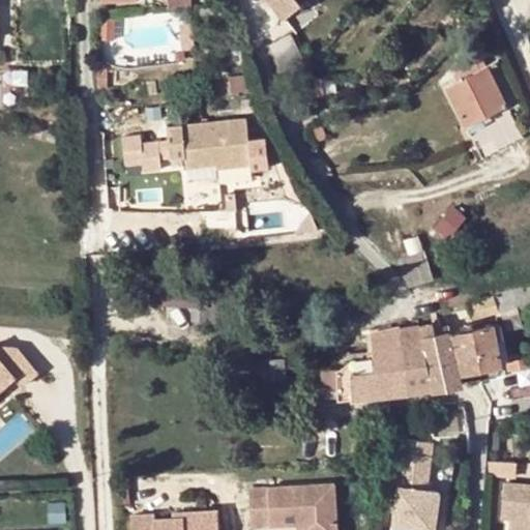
[(267,0),(282,17),(298,3),(296,0),(267,0)]
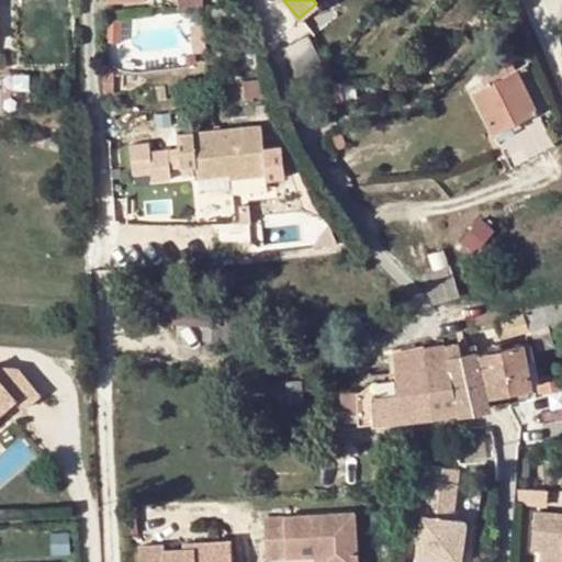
[(480,79),(483,86),(507,74),(505,68),(487,77),(487,75),(480,79)]
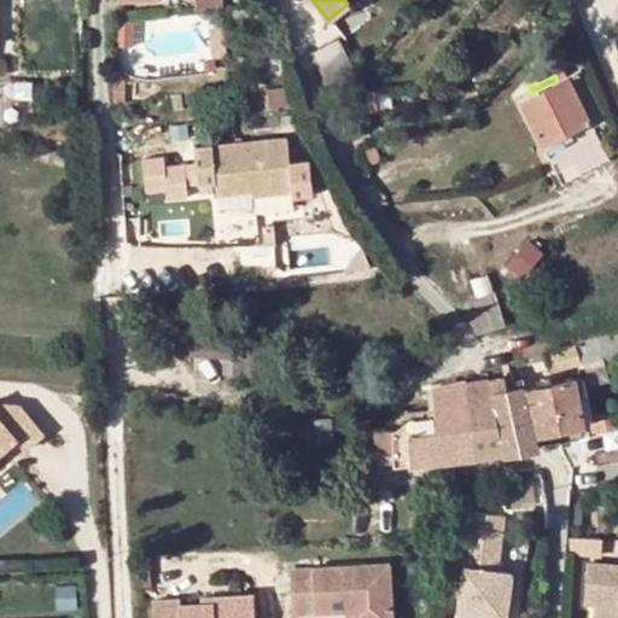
[(518,101),(549,163),(581,144),(596,134),(578,99),(566,76),(558,81),(531,94),(518,101)]
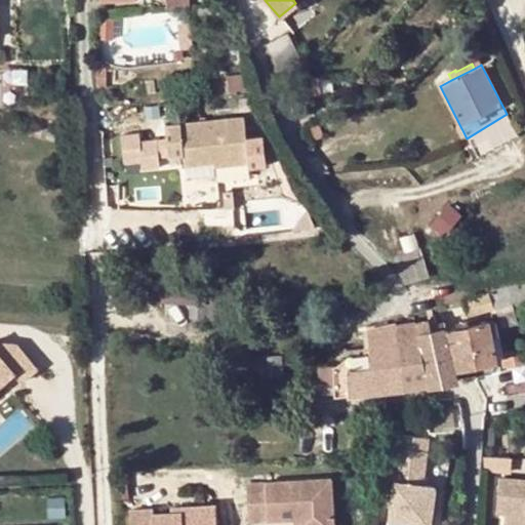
[(315,74),(299,76),(301,93),(317,91),(315,74)]
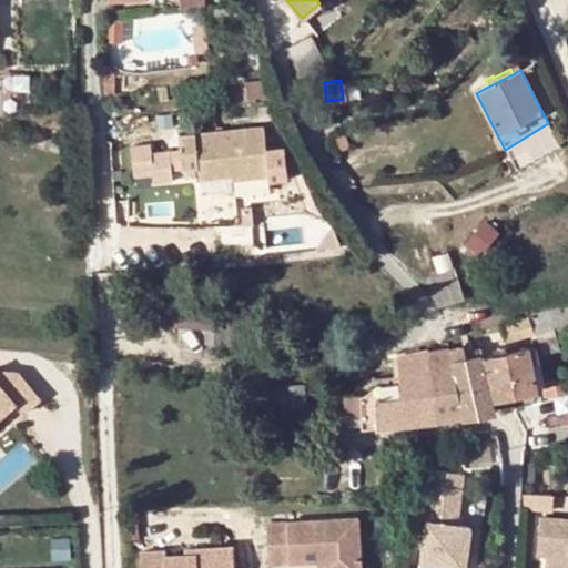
[(505,150),(515,170),(519,169),(546,154),(561,146),(548,123),(534,132),(505,150)]
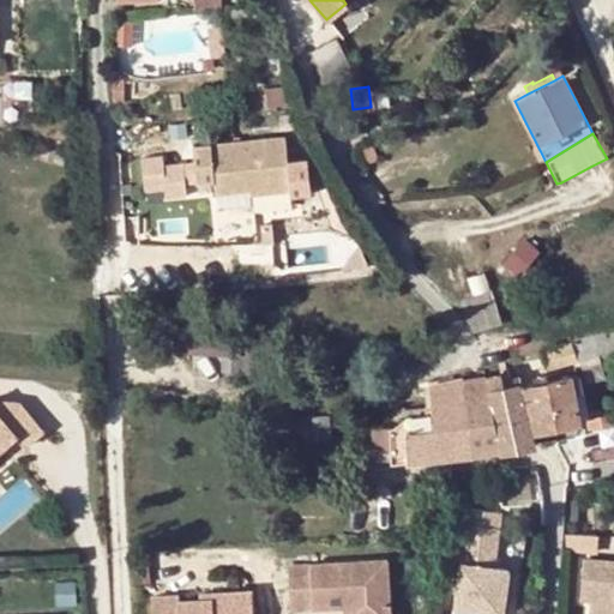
[(274,136),(187,145),(191,179),(209,178),(210,188),(242,187),(242,193),(282,188),(274,136)]
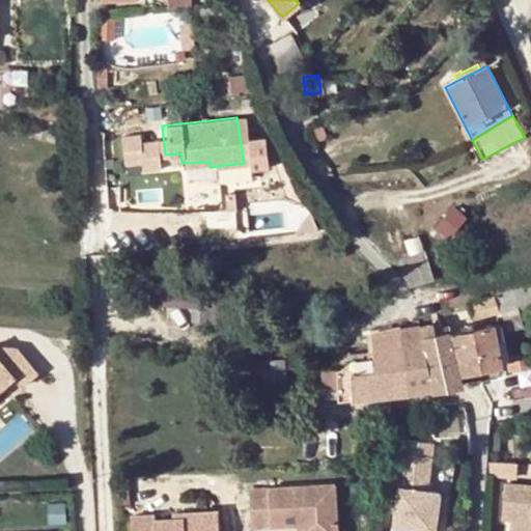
[(252,167),(220,167),(221,179),(252,179),(252,167)]
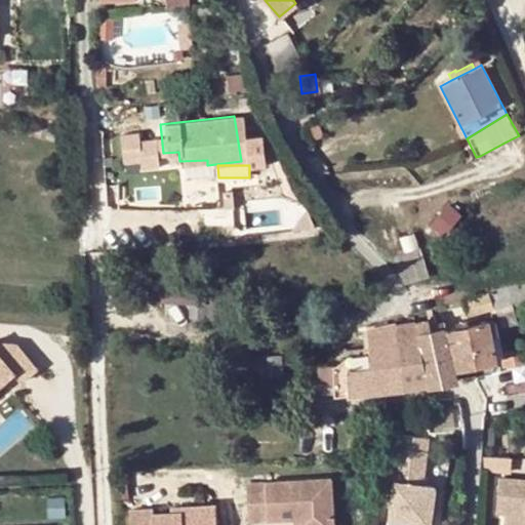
[(441,240),(429,245),(433,255),(444,250),(441,240)]
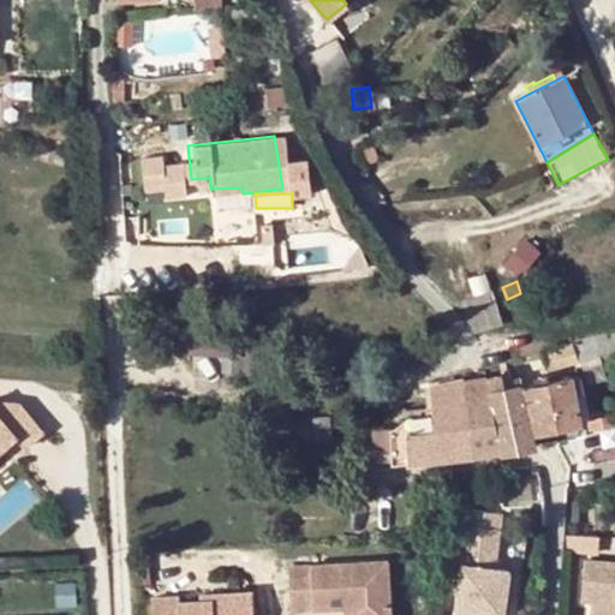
[(458,300),(471,330),(502,322),(493,290),(458,300)]
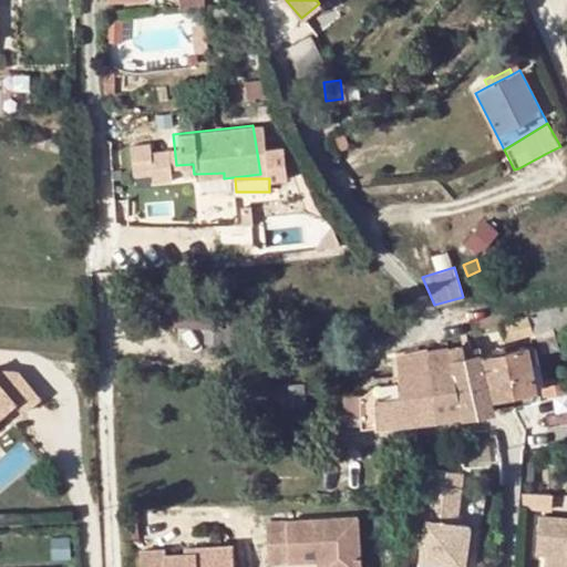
[(527,316),(533,332),(566,321),(566,301),(548,307),(527,315),(527,316)]
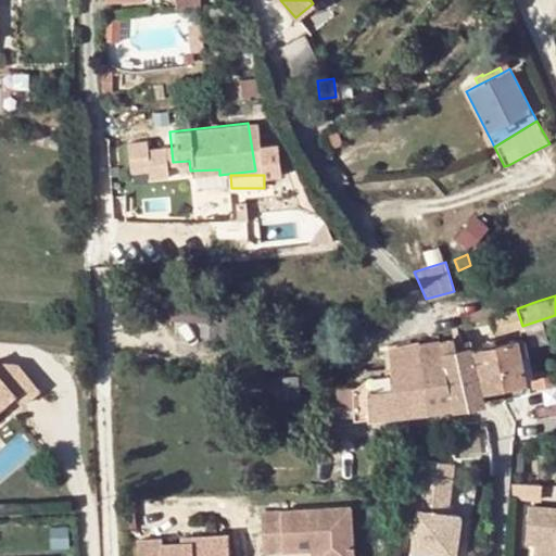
[(237,311),(216,310),(216,319),(237,320),(237,311)]
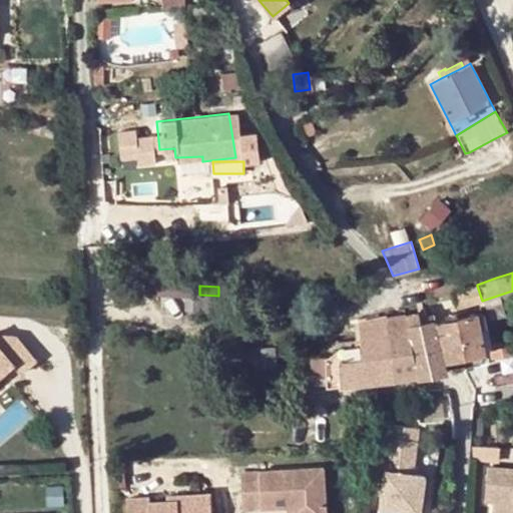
[(477,286),(451,294),(455,309),(478,302),(482,301),(477,286)]
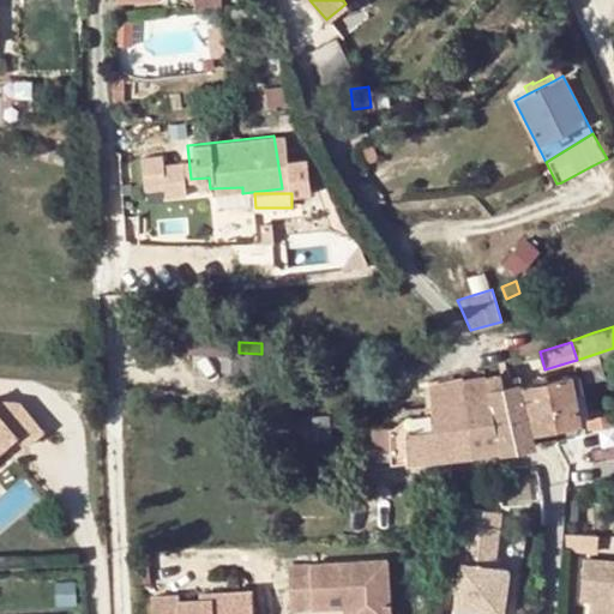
[(239,353),(222,353),(221,371),(239,371),(239,353)]
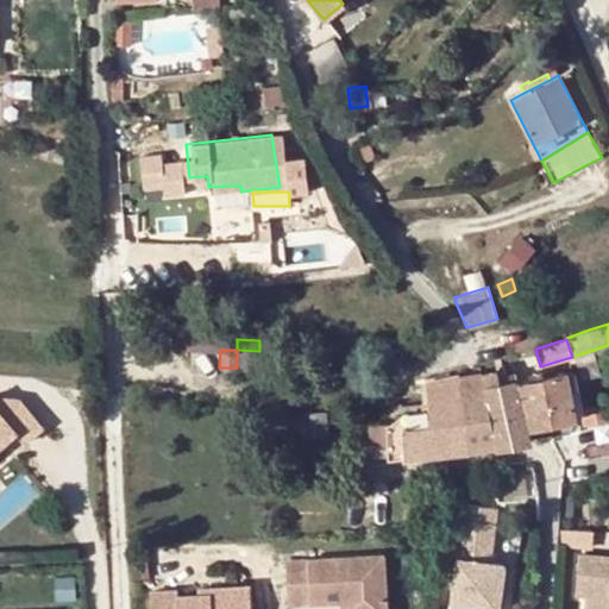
[(598,357),(571,365),(572,372),(576,382),(604,372),(598,357)]
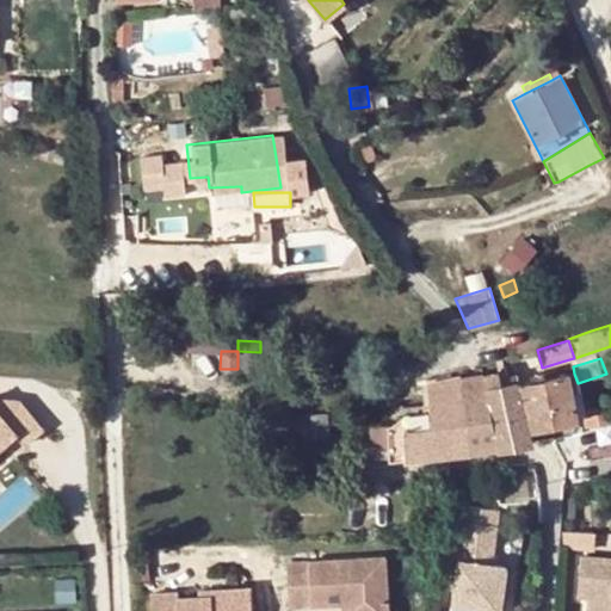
[(529,430),(519,386),(500,389),(498,372),(486,376),(489,394),(491,401),(500,445),(531,442),(529,430)]
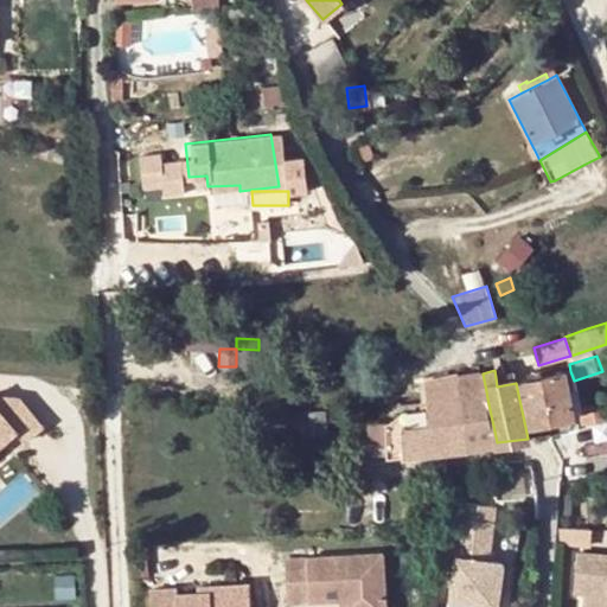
[(425,378),(425,383),(458,377),(457,372),(425,378)]
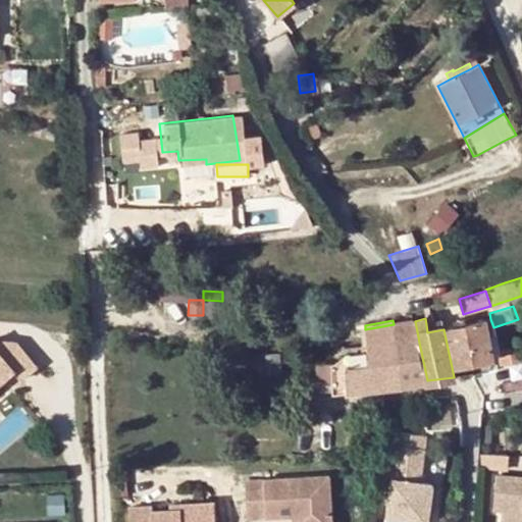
[(467,324),(444,329),(452,367),(478,361),(492,359),(483,320),(467,324)]
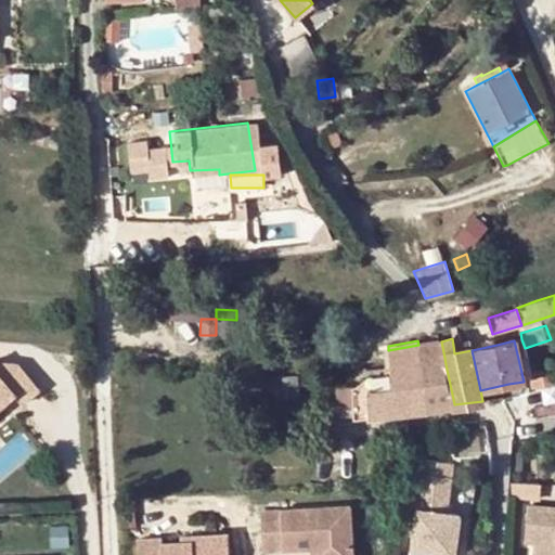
[(418,346),(421,362),(444,358),(441,341),(418,346)]
